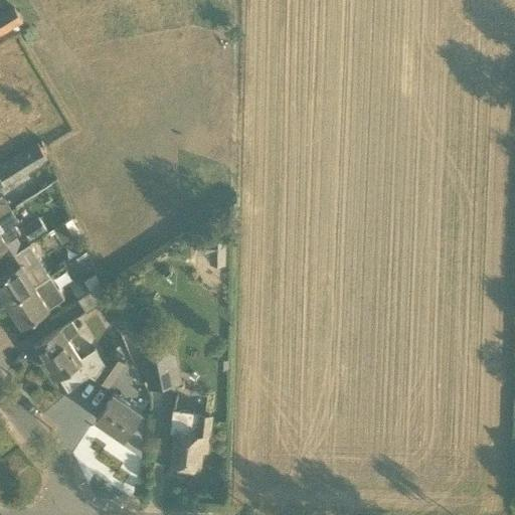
[(0,34),(22,22),(13,8),(0,15),(0,34)]
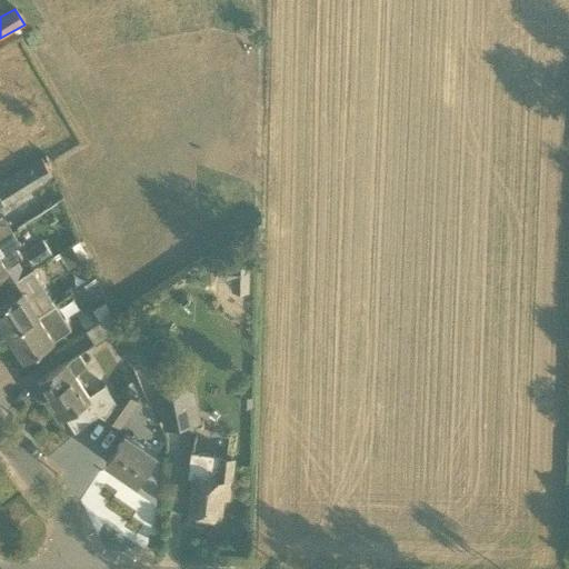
[(0,193),(6,203),(40,183),(40,181),(51,175),(42,159),(0,182),(0,193)]
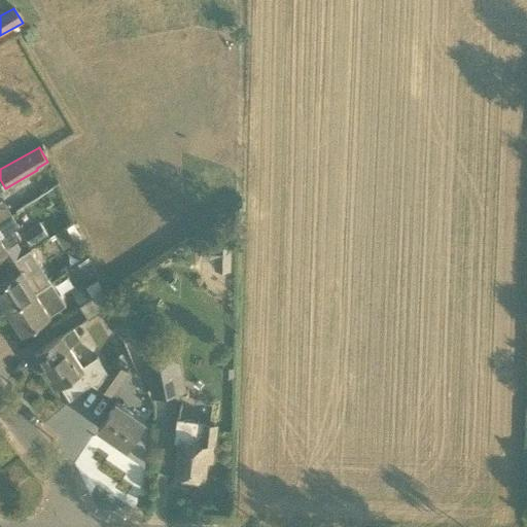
[(1,198),(0,198),(0,221),(11,214),(1,198)]
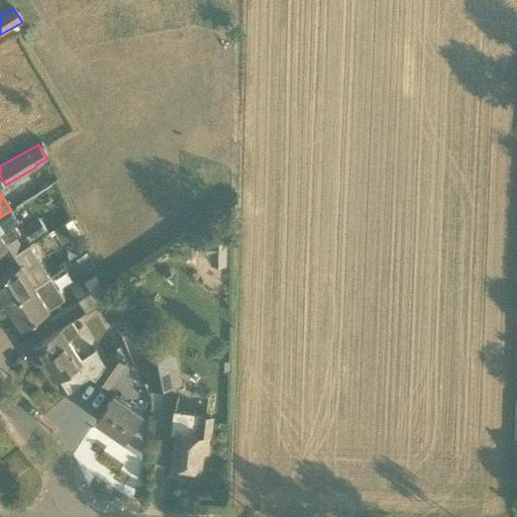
[(9,257),(23,248),(3,217),(11,210),(0,217),(0,249),(3,248),(9,257)]
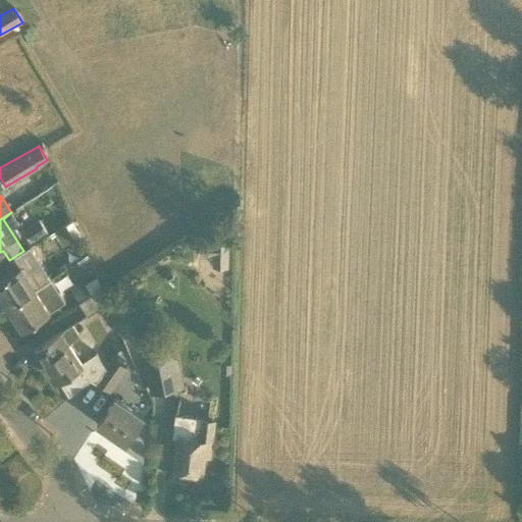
[(40,220),(23,230),(31,242),(47,232),(40,220)]
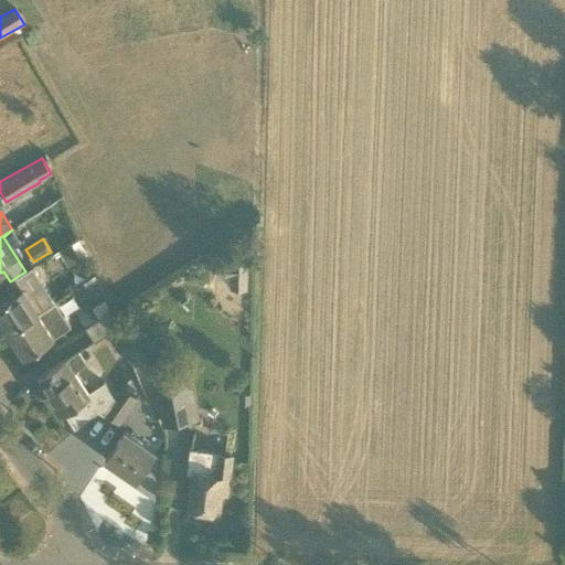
[(72,243),(64,247),(74,263),(81,258),(88,254),(80,238),(72,243)]
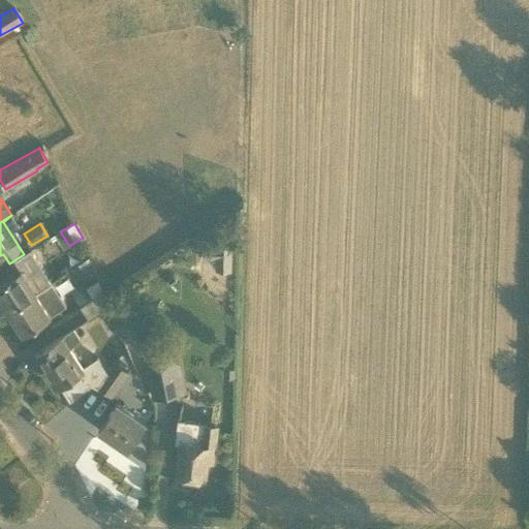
[(44,286),(24,254),(9,263),(16,273),(0,282),(0,299),(7,310),(44,286)]
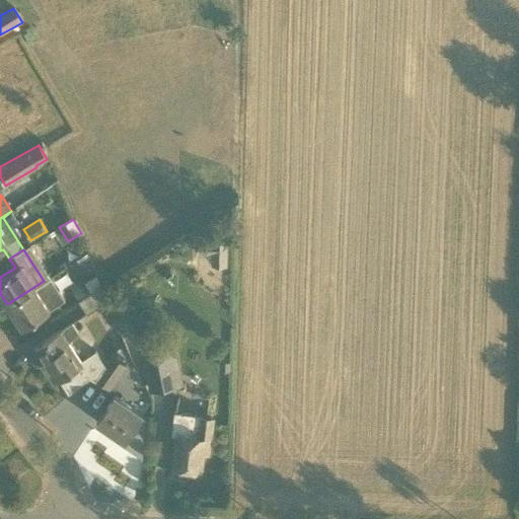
[(51,277),(44,281),(7,304),(22,327),(65,299),(51,277)]
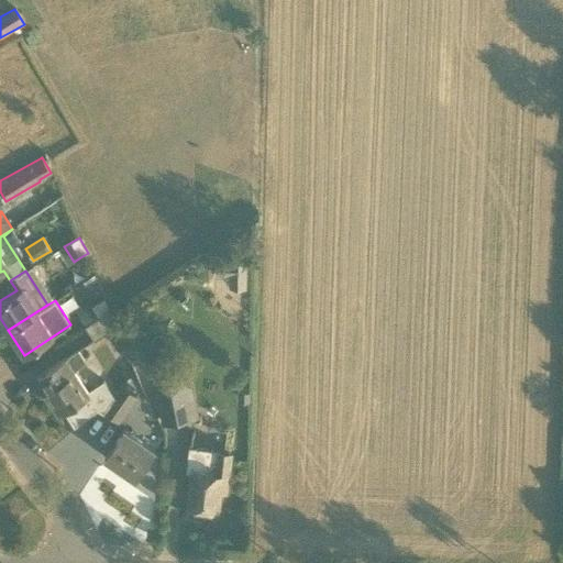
[(95,341),(117,327),(110,310),(85,326),(95,341)]
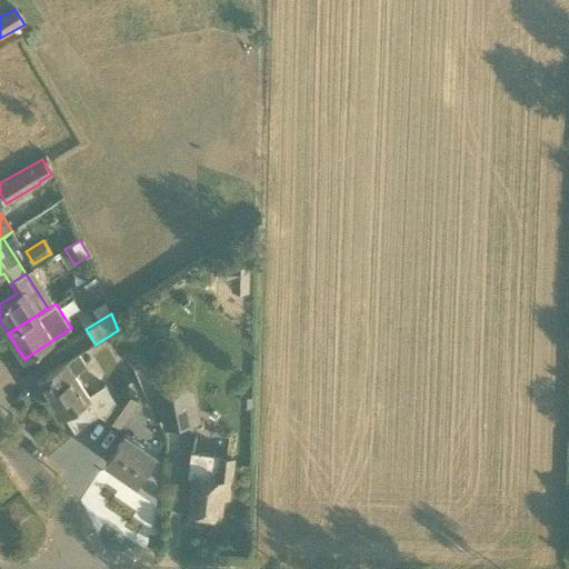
[(56,406),(83,387),(75,373),(87,366),(79,353),(38,379),(56,406)]
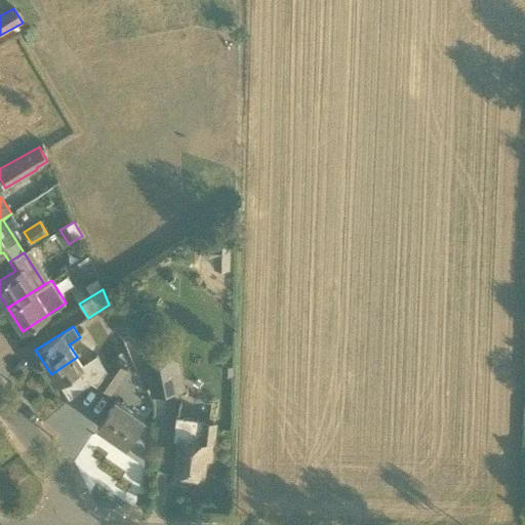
[(152,363),(152,390),(178,390),(178,361),(170,361),(170,344),(147,344),(147,363),(152,363)]
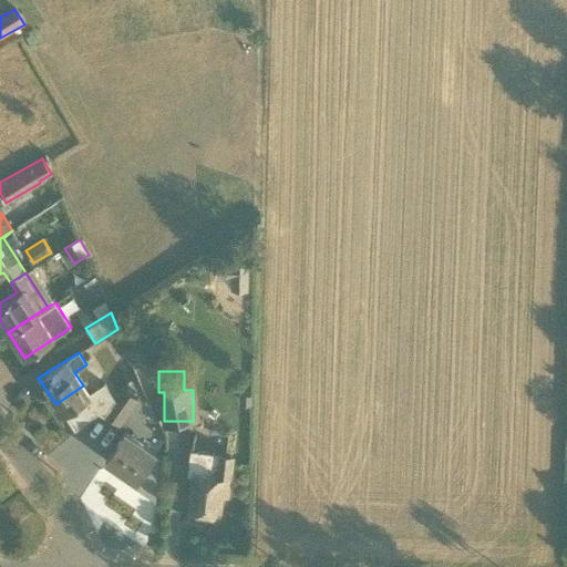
[(114,401),(103,384),(89,394),(83,385),(55,404),(61,413),(64,412),(75,430),(100,412),(105,415),(114,401)]
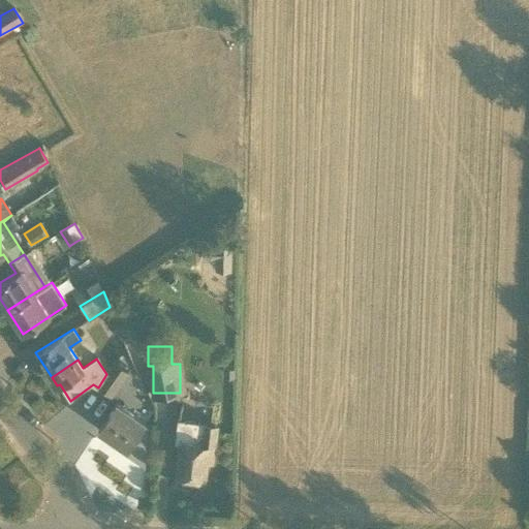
[(110,397),(127,373),(114,364),(106,374),(98,387),(97,387),(110,397)]
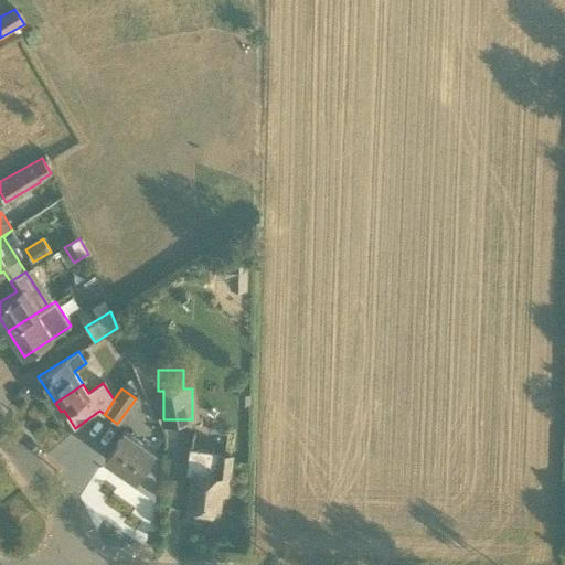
[(136,479),(156,450),(125,429),(105,459),(136,479)]
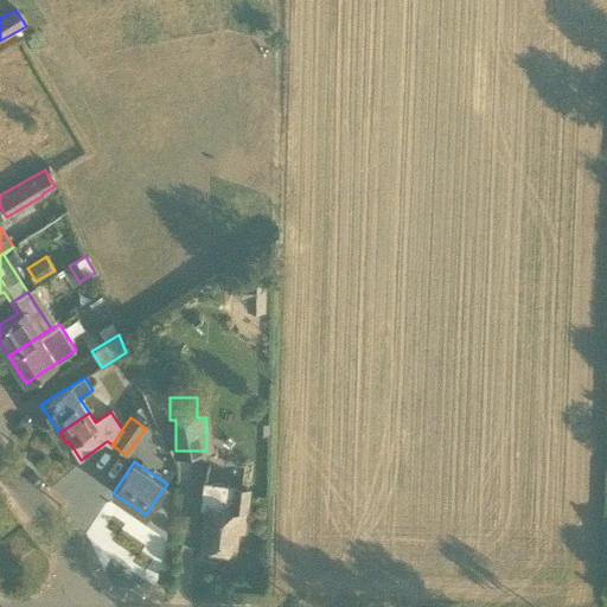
[(202,508),(208,509),(203,544),(235,549),(237,531),(243,531),(248,489),(205,483),(202,508)]
